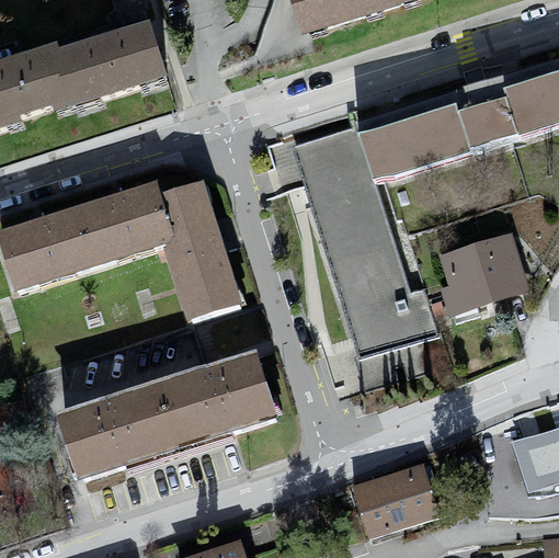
[(276,0),(291,38),(412,0),(276,0)]
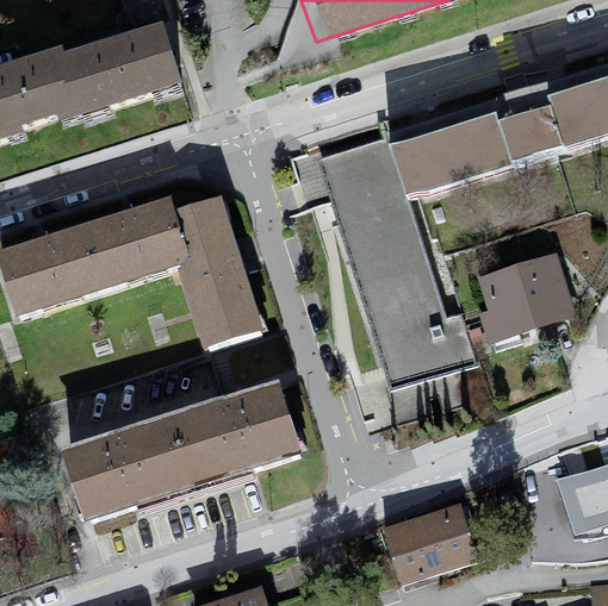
[(149,22),(0,68),(0,144),(172,91),(149,22)]
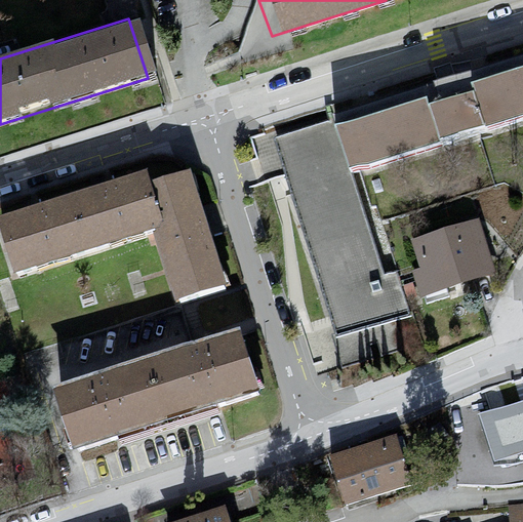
[(522,52),(328,114),(330,120),(346,172),(354,169),(522,117),(522,52)]
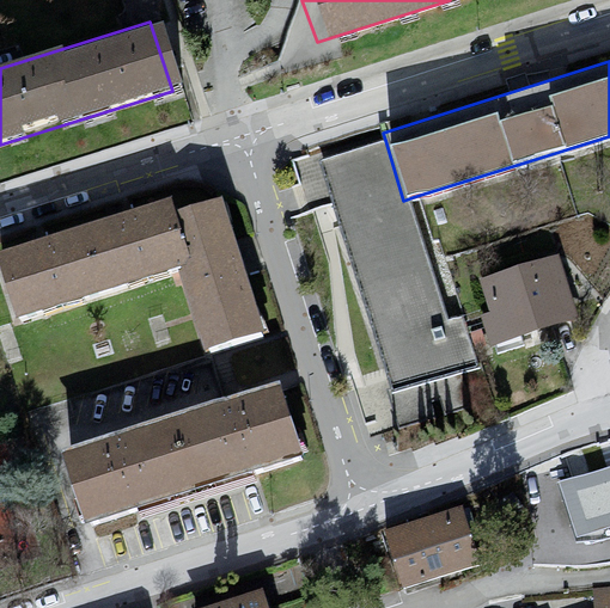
[(403,201),(385,140),(319,159),(390,392),(479,366),(461,313),(446,318),(413,197),(403,201)]
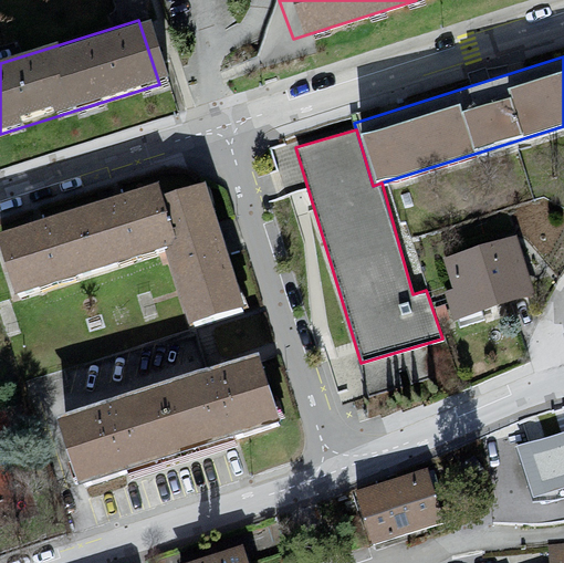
[(0,244),(16,294),(162,248),(178,243),(163,195),(158,181),(0,230),(0,244)]
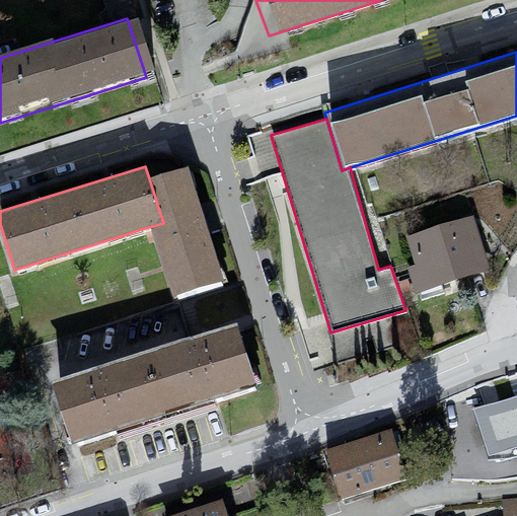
[(222,281),(187,167),(149,178),(163,223),(148,227),(170,297),(222,281)]
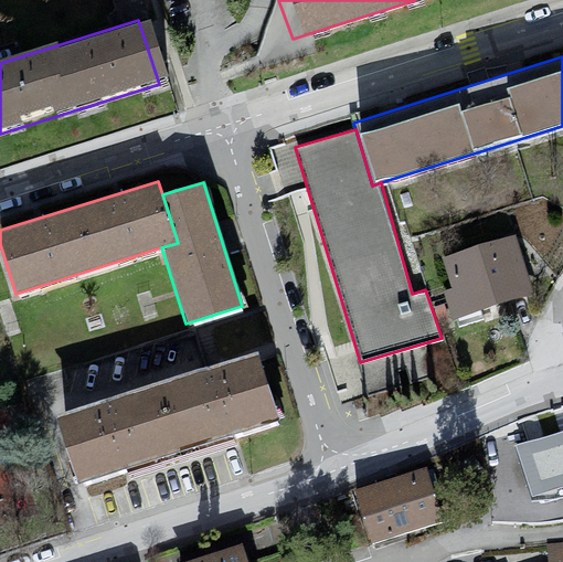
[(509,236),(434,260),(453,319),(528,295),(509,236)]
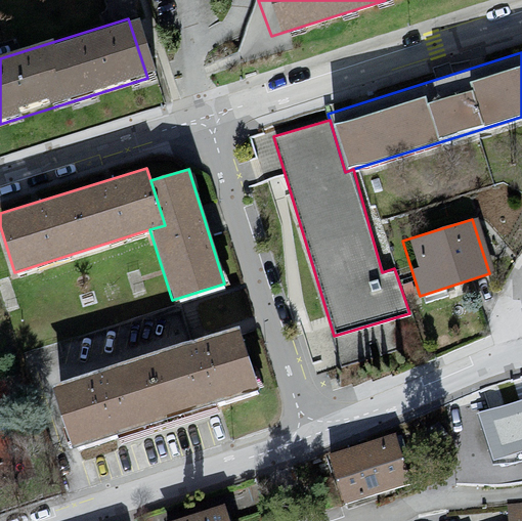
[(238,328),(52,387),(72,447),(258,388),(238,328)]
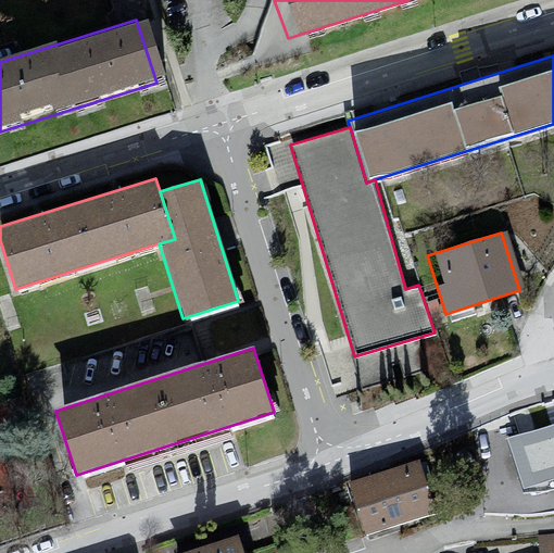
[(553,417),(514,428),(529,484),(553,476),(553,417)]
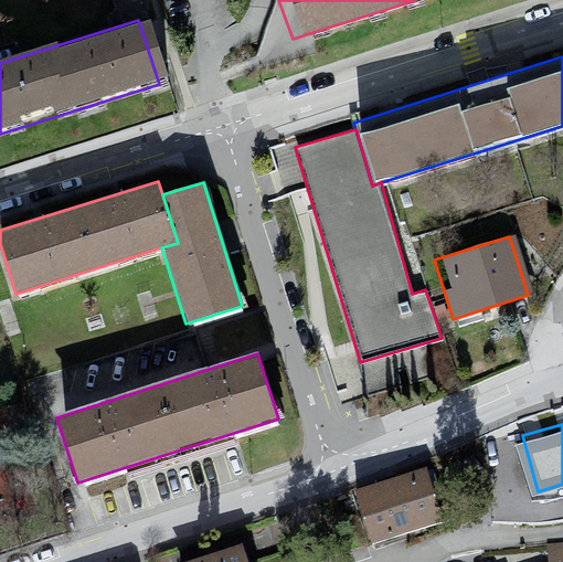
[(427,465),(353,487),(371,542),(444,517),(427,465)]
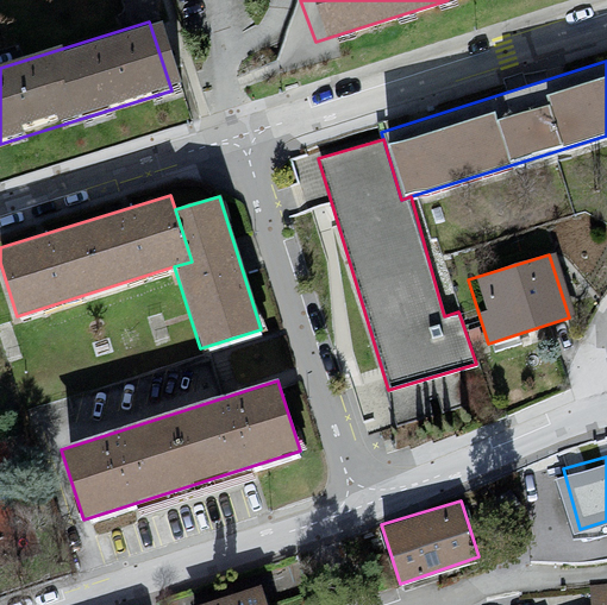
[(210,604),(254,604),(250,592),(210,604)]
